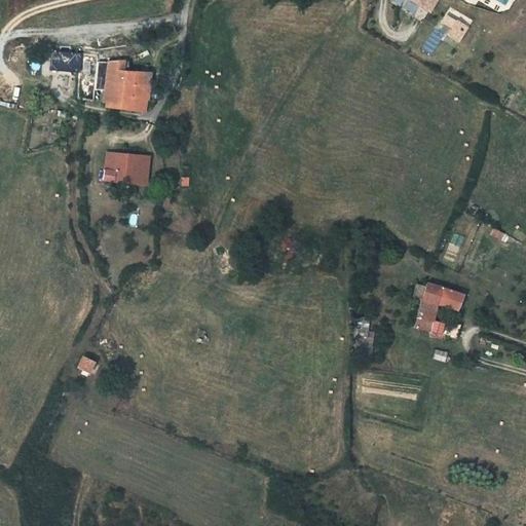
[(428,12),(409,0),(405,0),(400,8),(422,23),(428,12)]
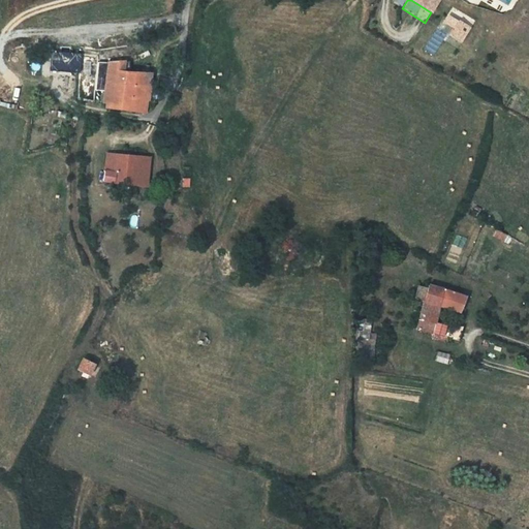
[(411,0),(431,12),(438,0),(411,0)]
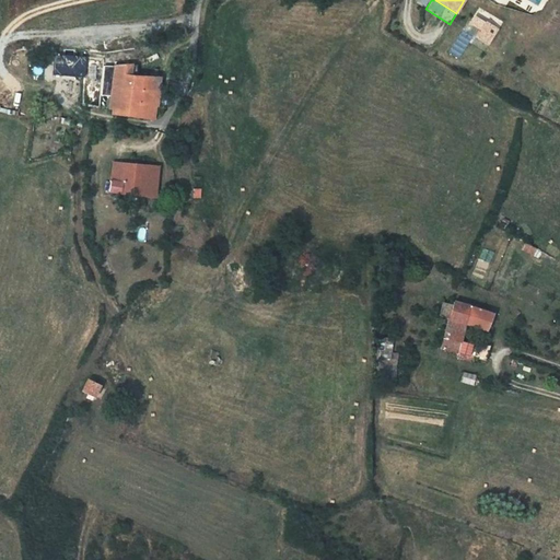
[(475,22),(486,28),(481,36),(491,43),(504,21),(482,8),(475,22)]
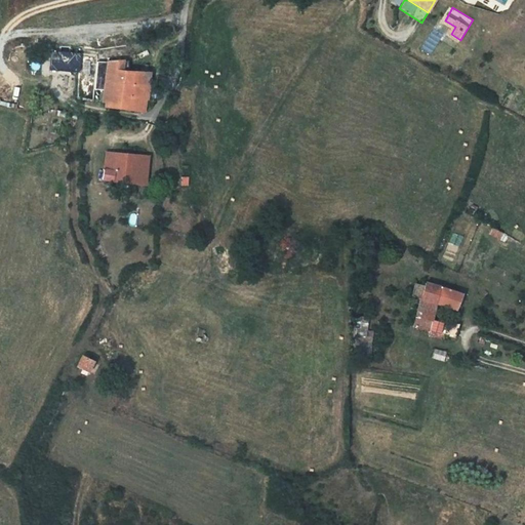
[(51,71),(79,73),(80,54),(52,52),(51,71)]
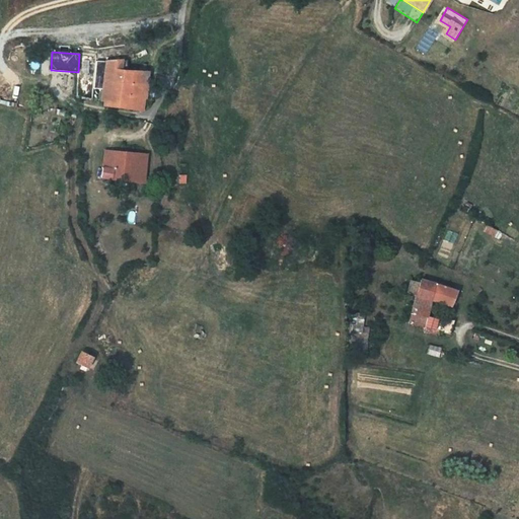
[(146,84),(148,72),(146,72),(136,71),(127,71),(128,66),(128,62),(128,61),(117,61),(110,61),(109,75),(105,75),(104,80),(114,81),(114,82),(130,85),(127,100),(110,98),(110,101),(105,101),(105,105),(142,110),(145,97),(145,93),(146,84)]
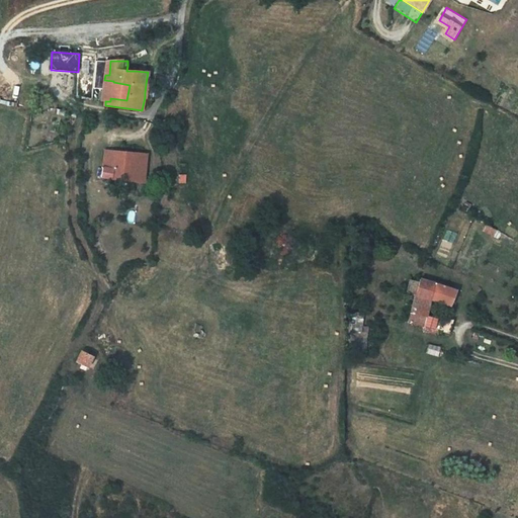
[(146,64),(127,62),(127,66),(126,71),(136,71),(146,72),(146,64)]
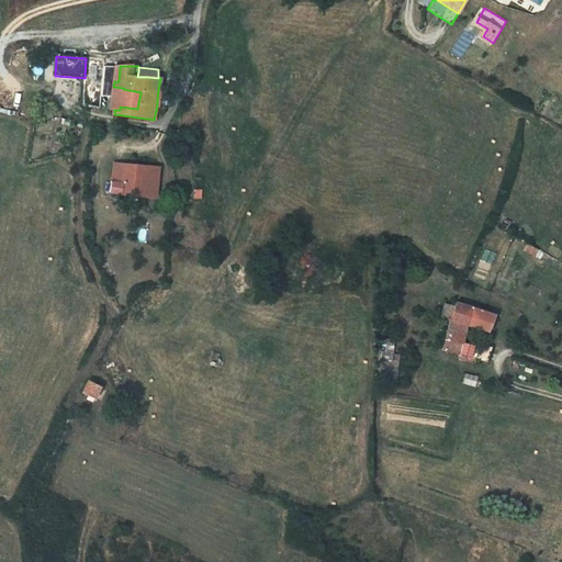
[(113,87),(111,109),(114,110),(120,110),(120,107),(137,109),(141,92),(123,89),(123,88),(113,87)]
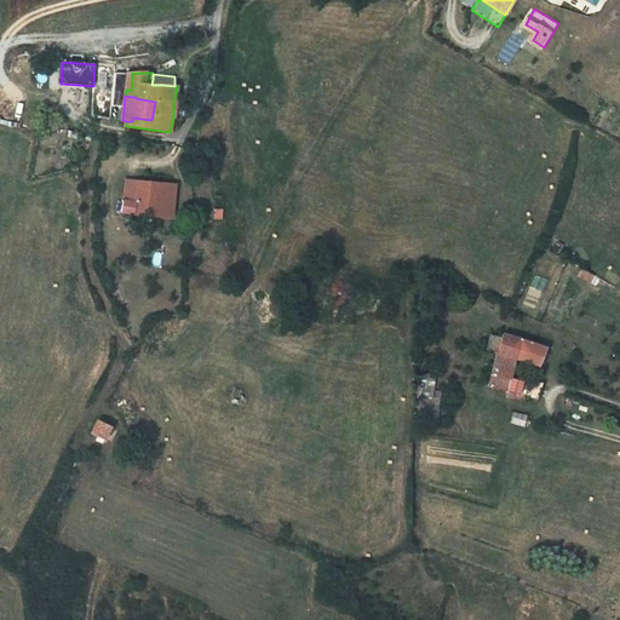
[(189,104),(174,101),(173,112),(173,116),(179,118),(189,104)]
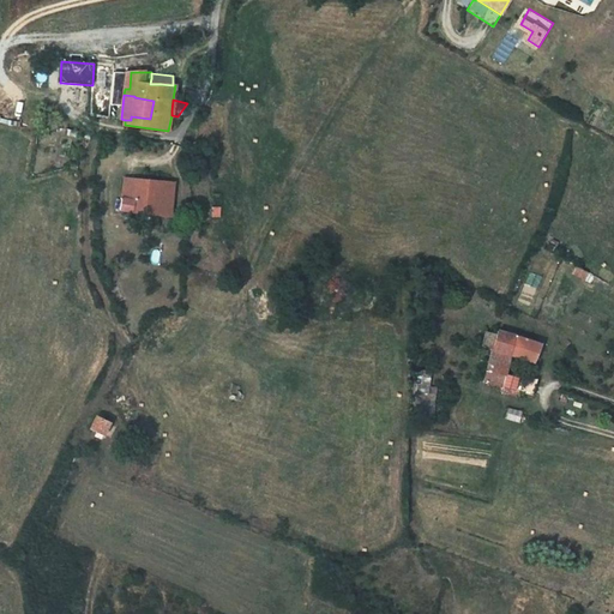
[(174,184),(125,179),(120,210),(133,212),(140,214),(172,216),(174,184)]
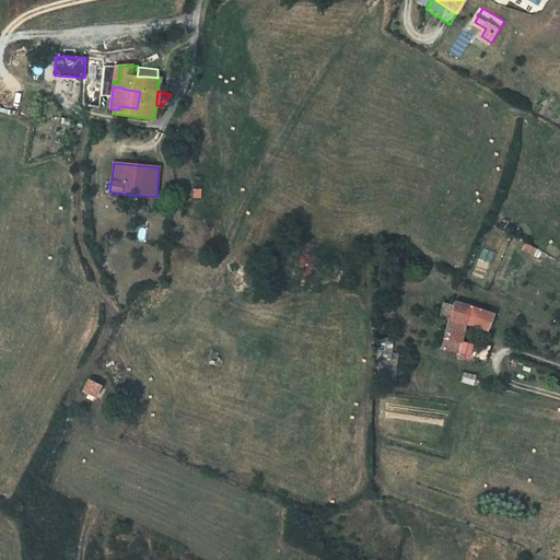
[(535,249),(525,243),(522,248),(533,255),(535,249)]
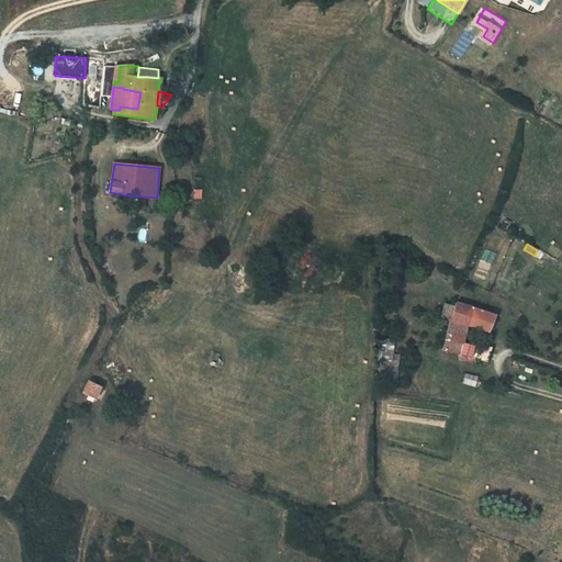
[(475,359),(487,362),(491,349),(462,343),(463,333),(465,325),(470,326),(487,332),(494,316),(475,308),(456,303),(454,306),(451,319),(442,350),(460,355),(475,359)]
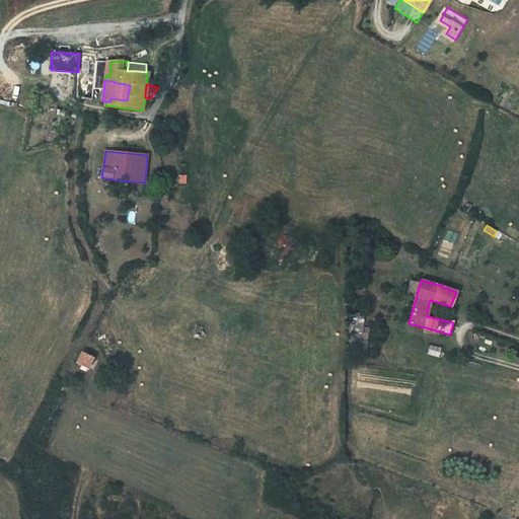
[(409,293),(417,295),(420,283),(412,281),(409,293)]
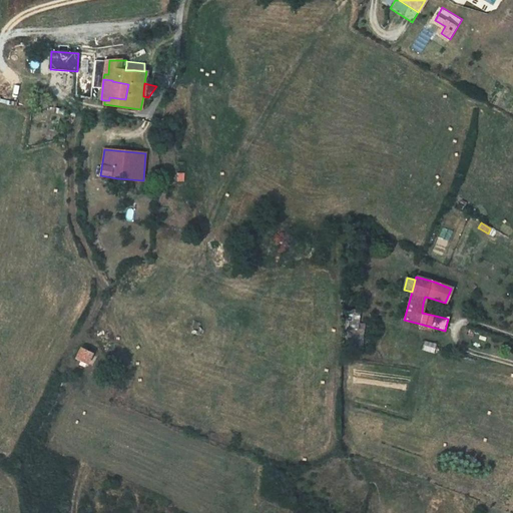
[(360,311),(349,309),(349,322),(359,323),(360,311)]
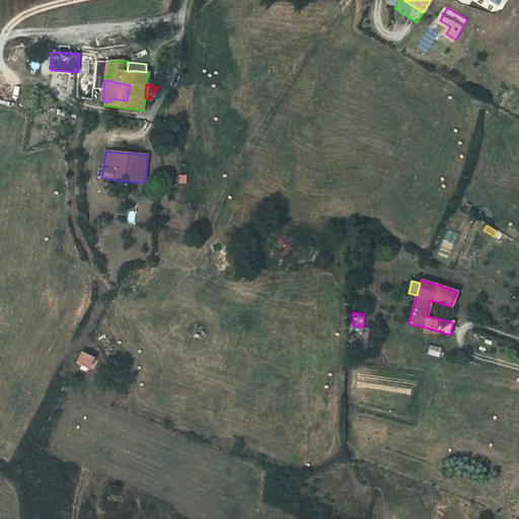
[(441,349),(430,346),(427,353),(439,356),(441,349)]
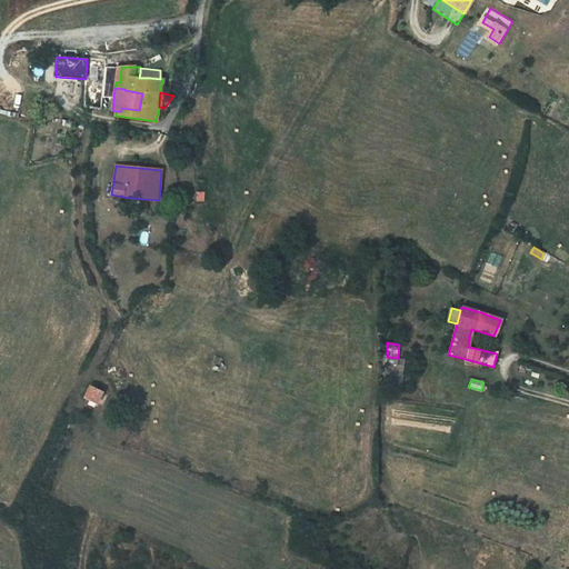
[(89,386),(83,398),(89,401),(96,405),(101,392),(102,391),(96,389),(97,387),(96,386),(96,383),(95,383),(93,382),(92,383),(91,383),(90,385),(89,386)]
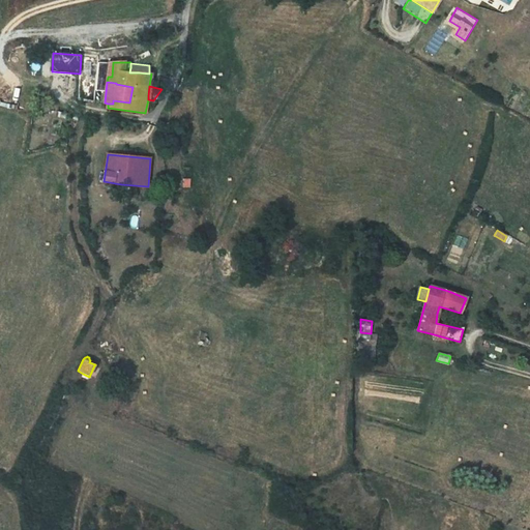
[(89,377),(83,374),(81,377),(88,380),(93,378),(95,379),(100,369),(94,365),(89,377)]
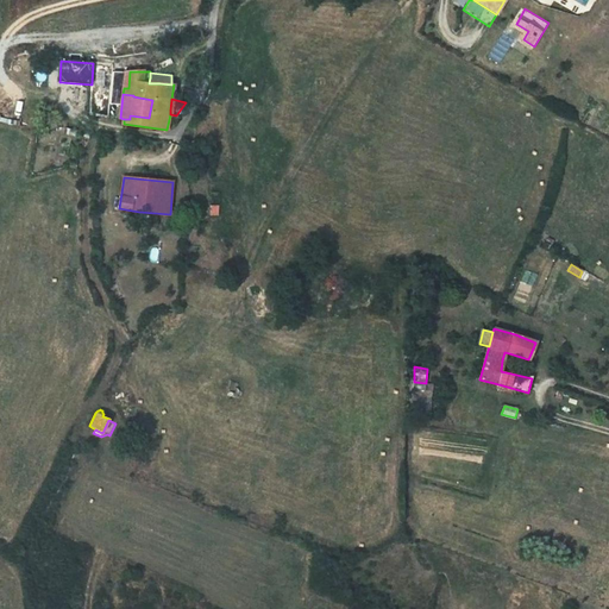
All buildings are outlined.
